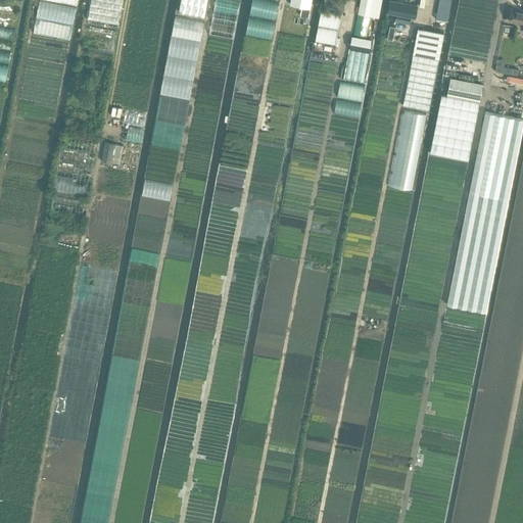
[(90,0),(88,18),(117,24),(122,0),(90,0)]
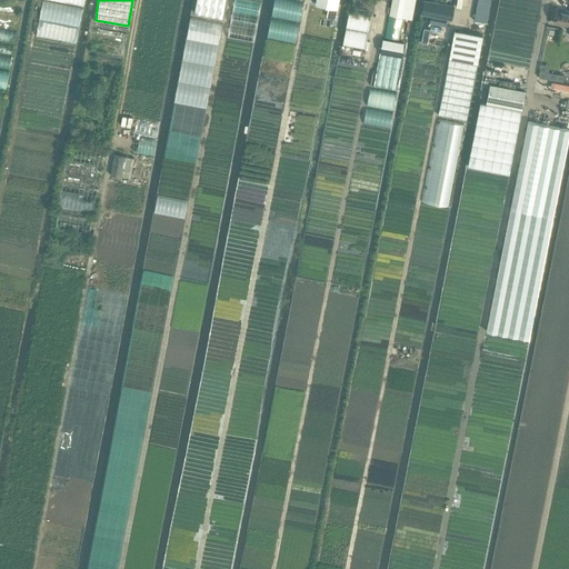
[(196,0),(195,12),(222,18),(226,0),(196,0)]
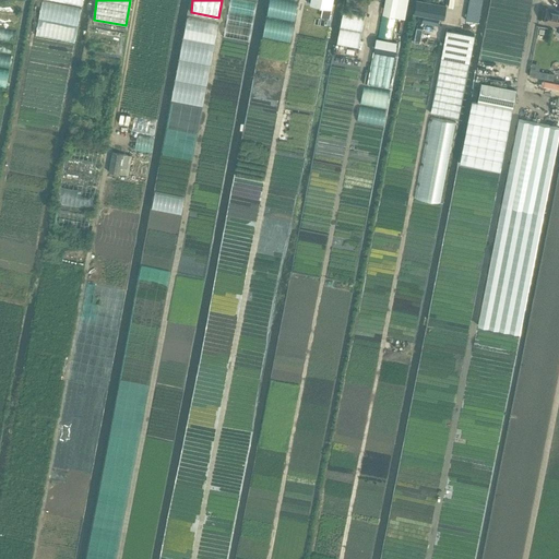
[(346,0),(346,7),(368,11),(369,1),(360,0),(346,0)]
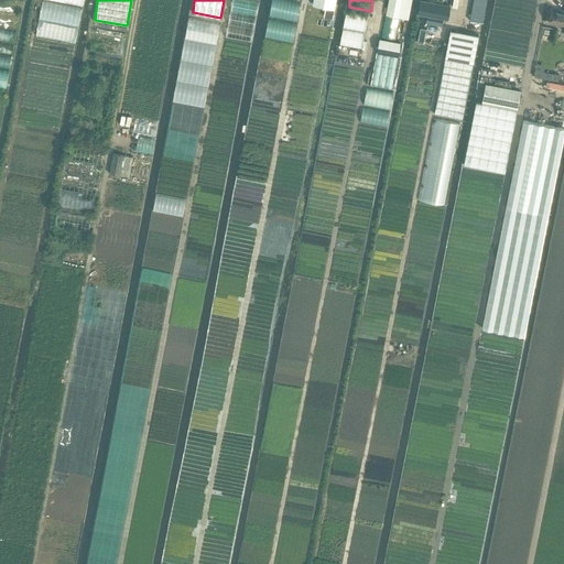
[(399,17),(408,18),(411,0),(389,0),(382,35),(394,39),(399,17)]
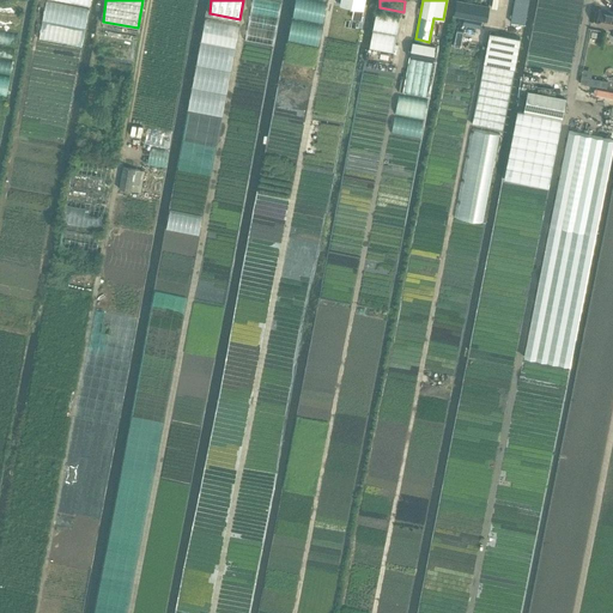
[(514,0),(511,23),(525,25),(529,0),(514,0)]
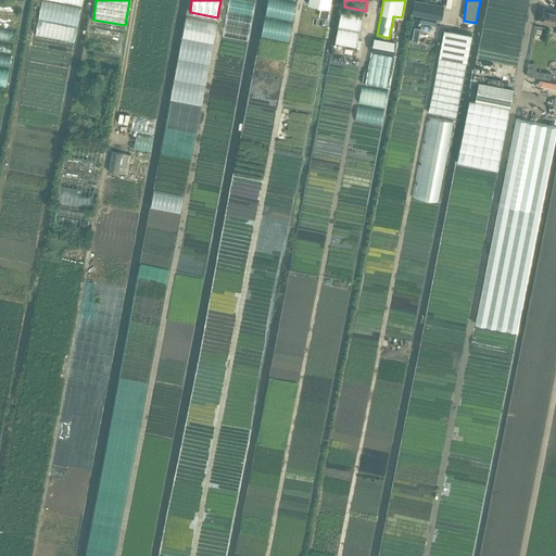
[(74,42),(80,9),(41,1),(35,35),(74,42)]
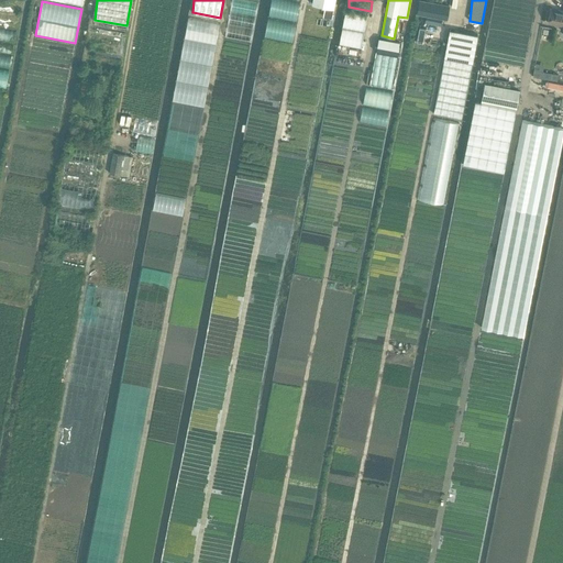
[(420,1),(418,14),(434,18),(438,4),(420,1)]
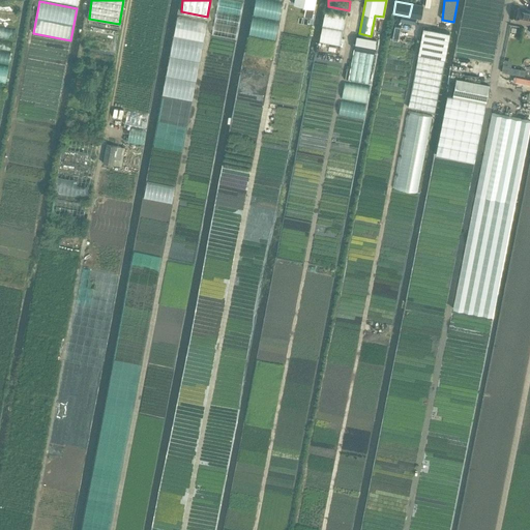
[(529,9),(518,7),(516,21),(529,23),(528,28),(529,28),(529,9)]
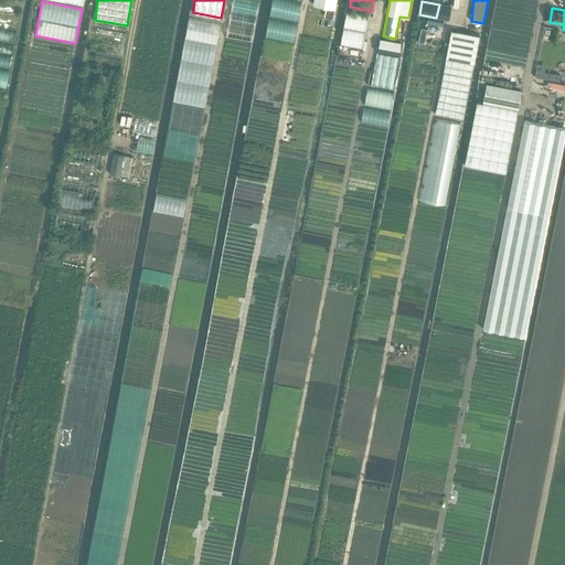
[(369,14),(347,10),(340,46),(362,50),(369,14)]
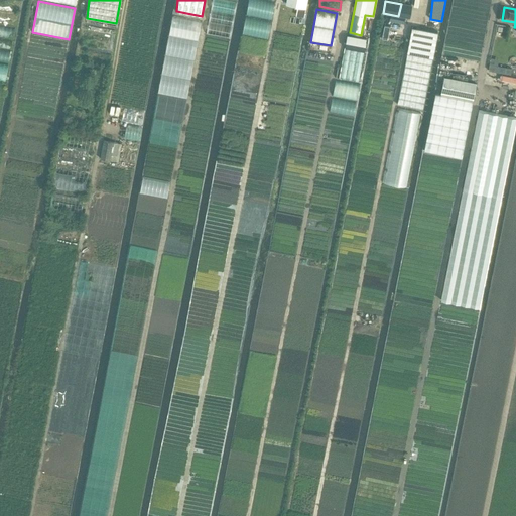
[(158,93),(186,99),(202,22),(172,16),(158,93)]
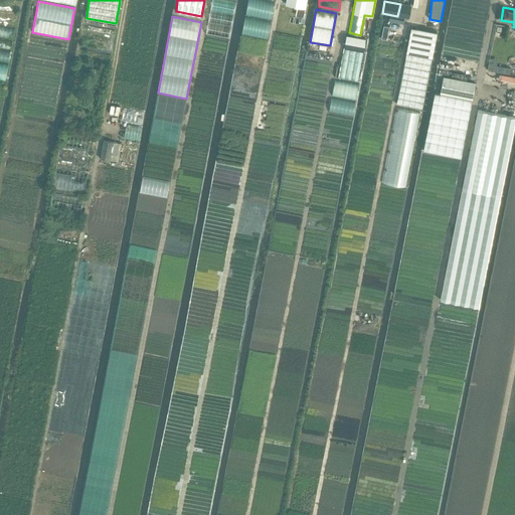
[(383,25),(381,38),(387,40),(389,26),(383,25)]
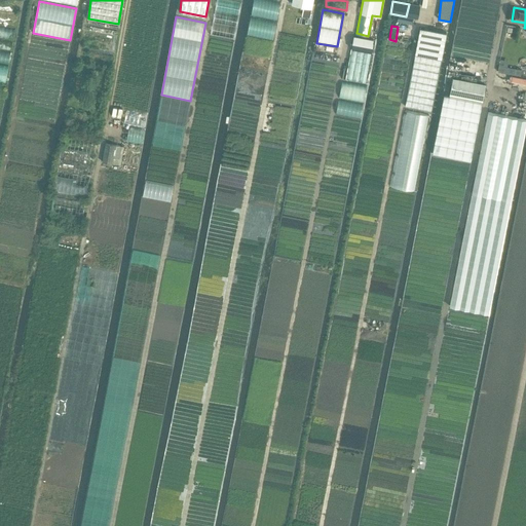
[(420,28),(405,106),(431,111),(447,33),(420,28)]
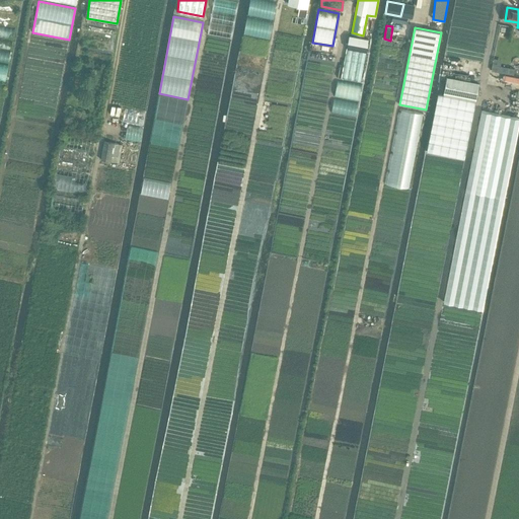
[(341,77),(361,80),(366,52),(369,40),(350,35),(347,48),(341,77)]
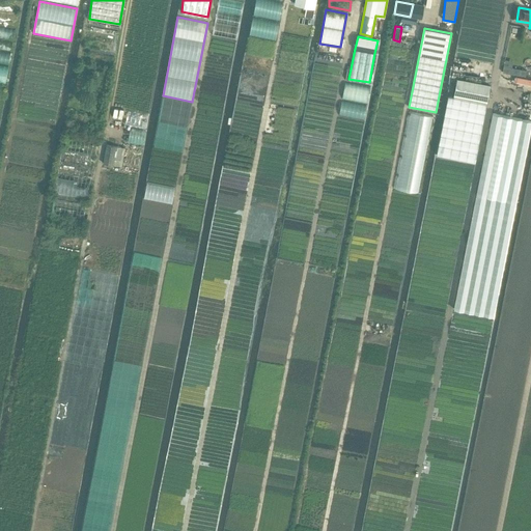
[(456,79),(453,96),(486,103),(490,85),(456,79)]
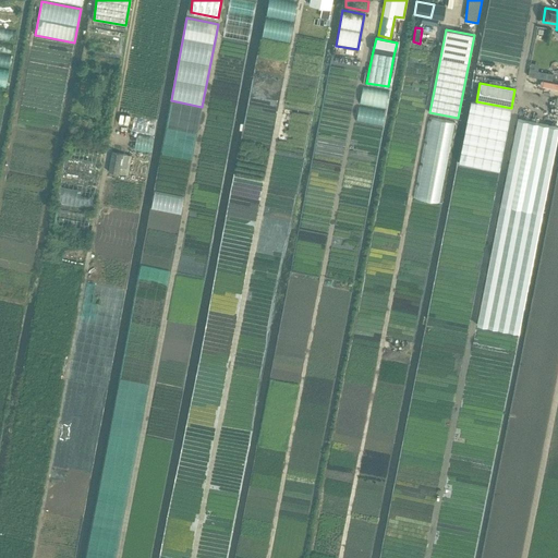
[(471,100),(459,162),(499,170),(506,135),(511,108),(476,101),(471,100)]
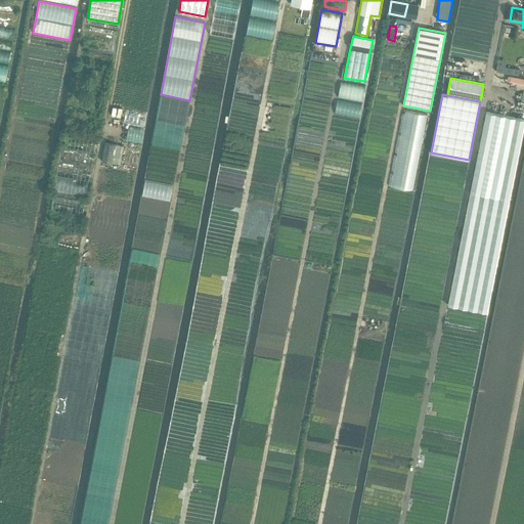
[(523,119),(486,112),(448,305),(487,313),(523,124),(523,119)]
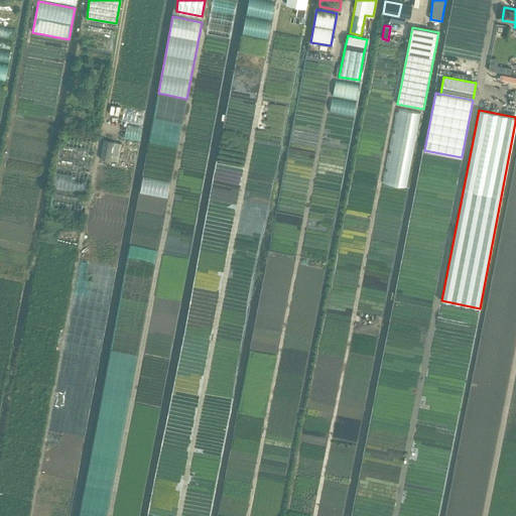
[(103,141),(100,159),(116,161),(119,143),(103,141)]
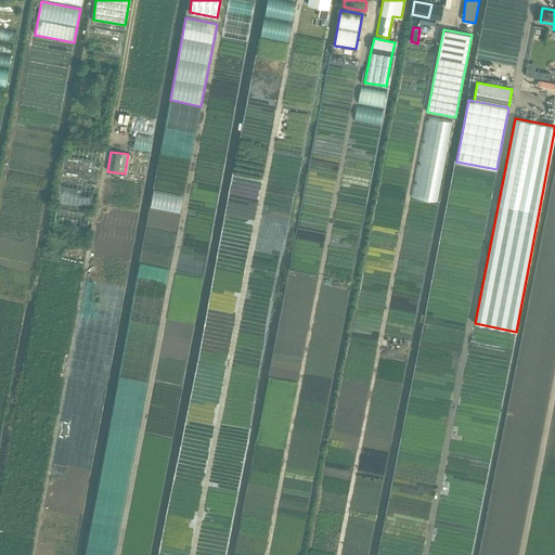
[(151,208),(180,214),(183,197),(154,192),(151,208)]
